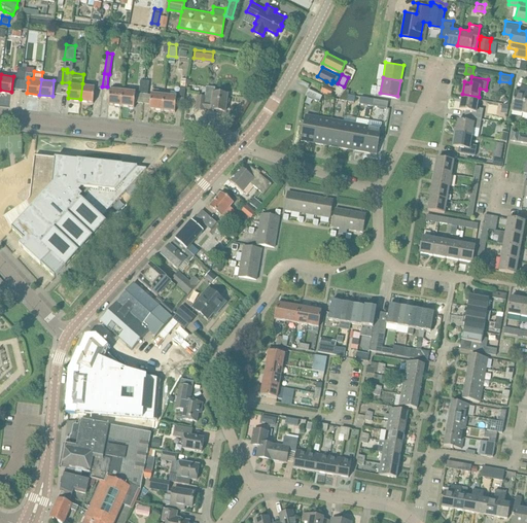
[(323,82),(320,89),(330,93),(334,86),(323,82)]
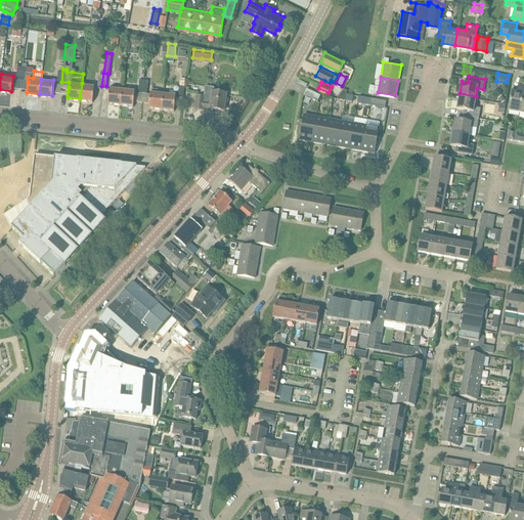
[(509,107),(520,110),(523,83),(518,82),(517,89),(512,88),(509,107)]
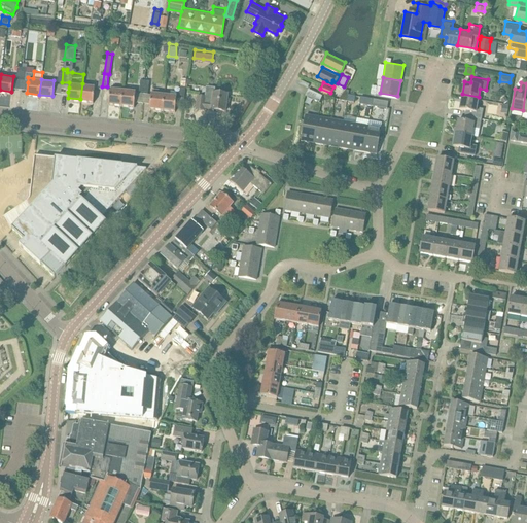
[(93,100),(95,90),(95,84),(82,83),(80,99),(93,100)]
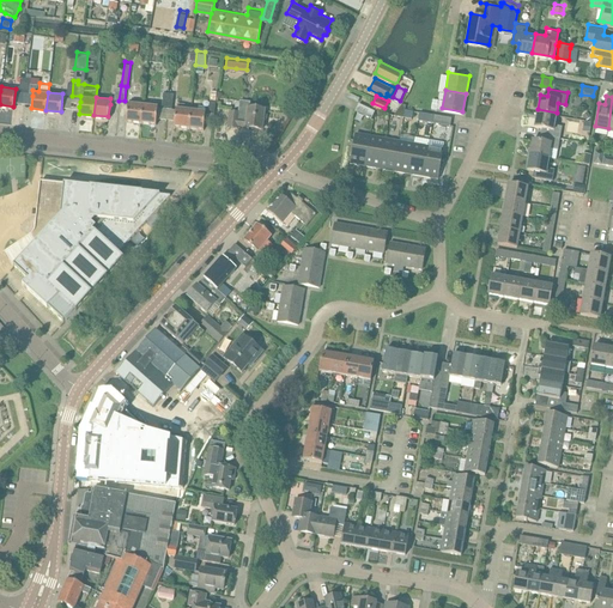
[(199,102),(199,108),(190,107),(189,125),(204,127),(206,109),(214,110),(216,98),(210,97),(210,103),(199,102)]
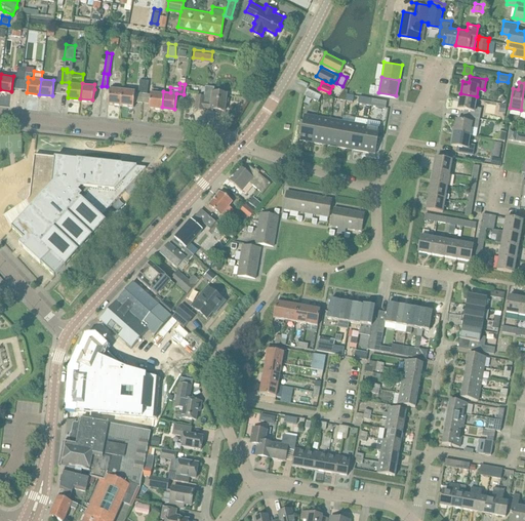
[(197,93),(196,95),(195,106),(203,107),(204,105),(211,106),(210,107),(225,108),(227,91),(216,90),(212,89),(213,84),(205,83),(204,93),(197,93)]
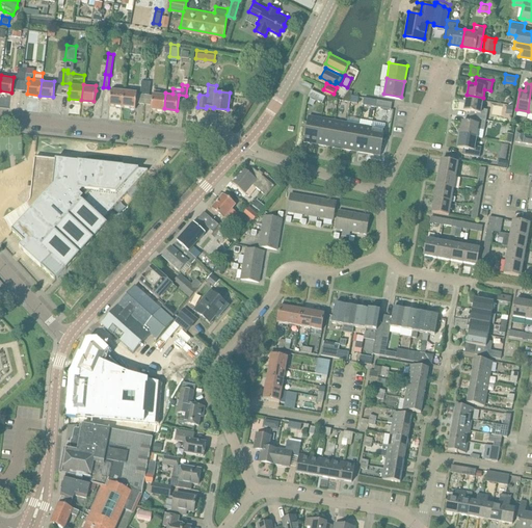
[(154,86),(154,91),(153,91),(151,107),(164,108),(165,93),(160,93),(160,87),(154,86)]
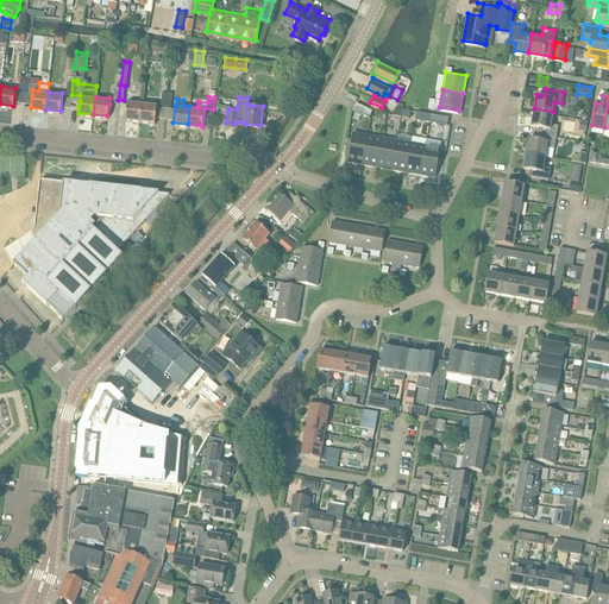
[(140,119),(142,101),(127,100),(125,118),(140,119)]
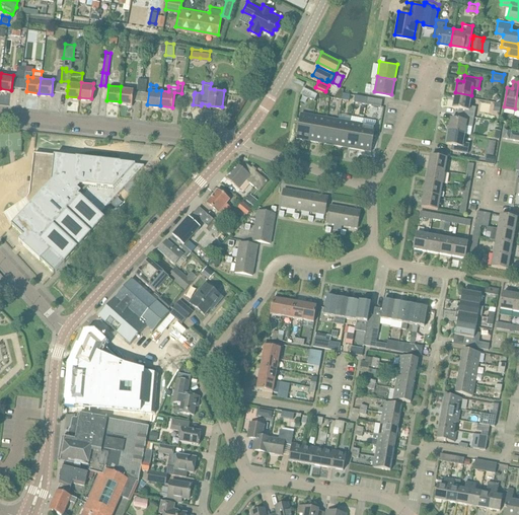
[(303,85),(301,91),(314,97),(317,91),(303,85)]
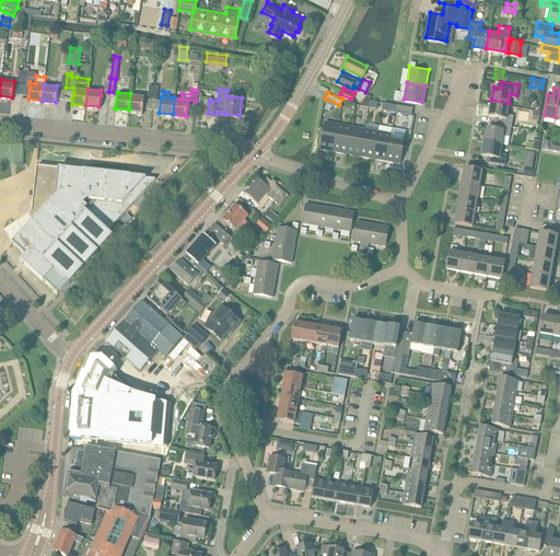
[(360,102),(369,104),(370,97),(371,93),(366,92),(360,102)]
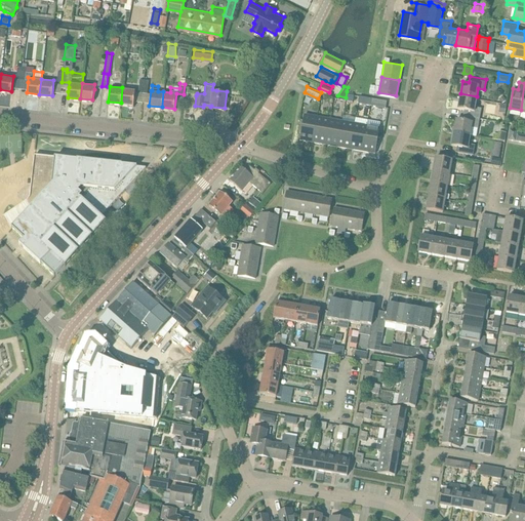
[(133,105),(135,88),(122,87),(121,103),(133,105)]
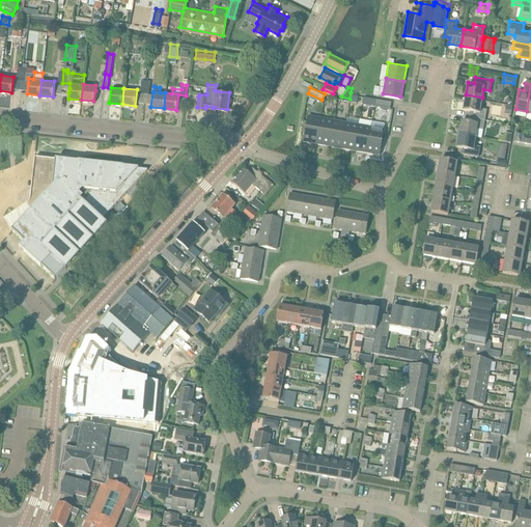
[(468,114),(485,117),(486,107),(480,106),(482,98),(466,94),(464,107),(469,108),(468,114)]
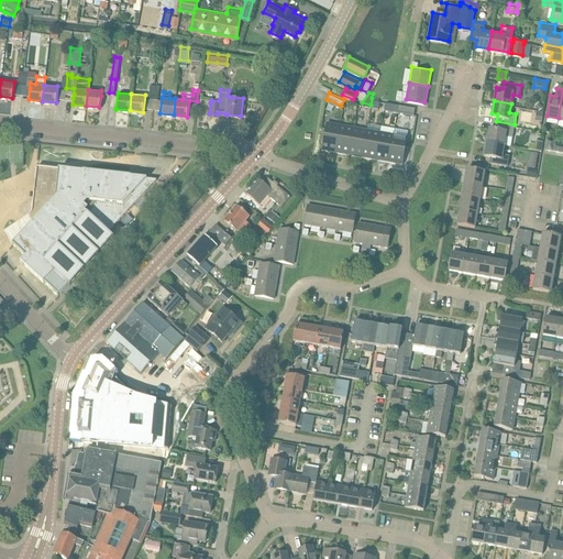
[(398,102),(397,110),(414,113),(415,106),(398,102)]
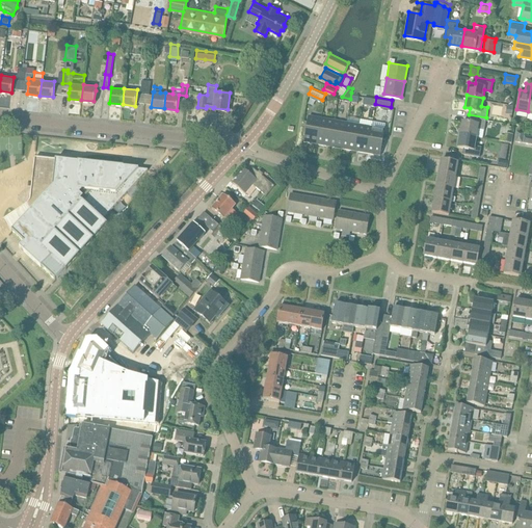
[(309,113),(303,138),(317,141),(321,115),(309,113)]
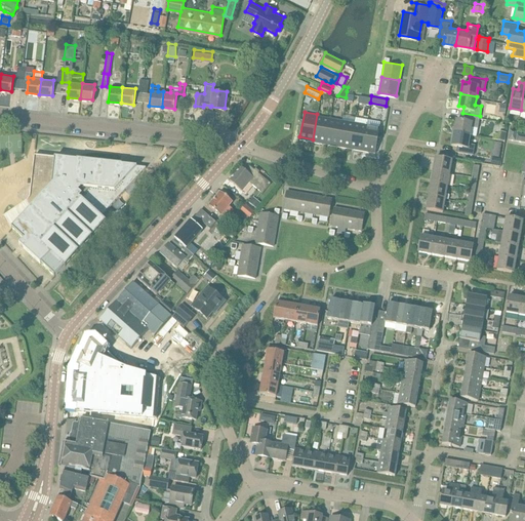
[(456,117),(453,129),(470,132),(472,125),(478,126),(480,116),(462,113),(461,118),(456,117)]
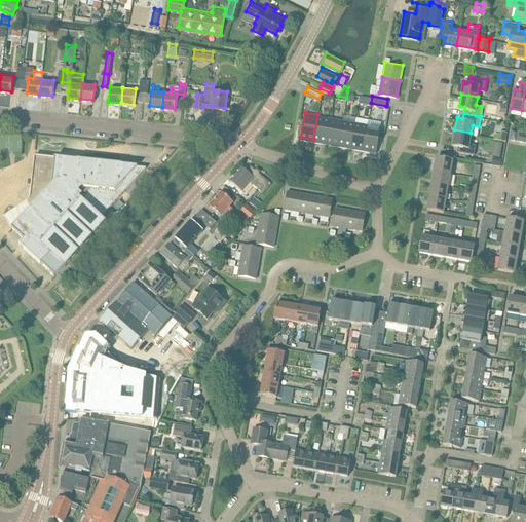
[(317,114),(313,140),(326,142),(330,116),(317,114)]
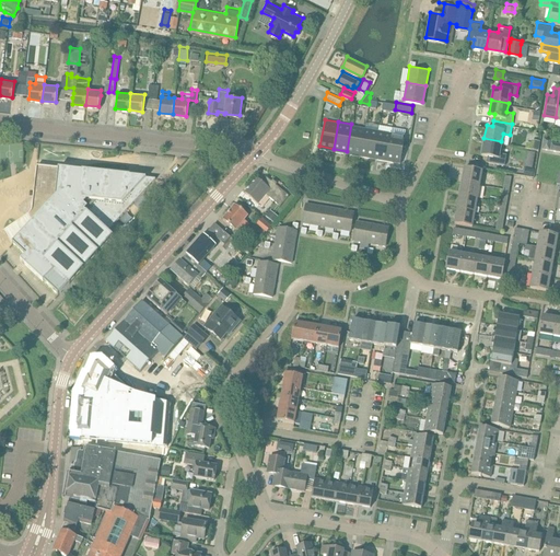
[(351,124),(347,151),(360,153),(364,126),(351,124)]
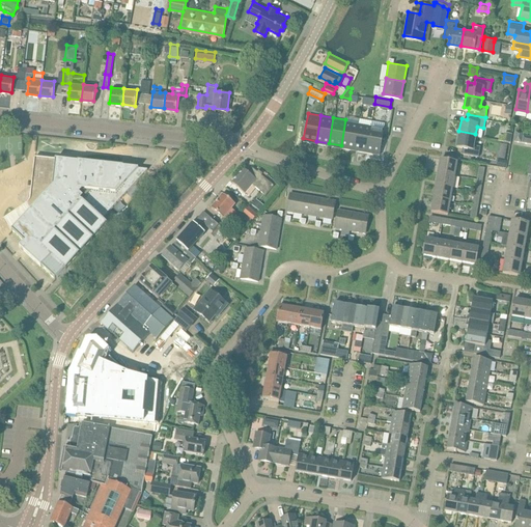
[(345,119),(341,145),(354,147),(359,122),(345,119)]
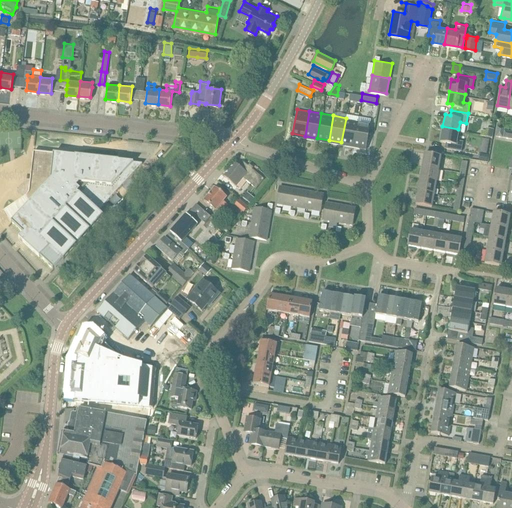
[(341,142),(354,144),(358,120),(346,118),(341,142)]
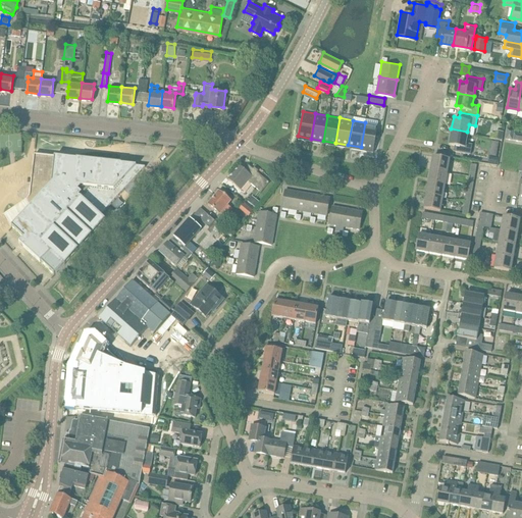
[(365,122),(361,147),(373,149),(377,124),(365,122)]
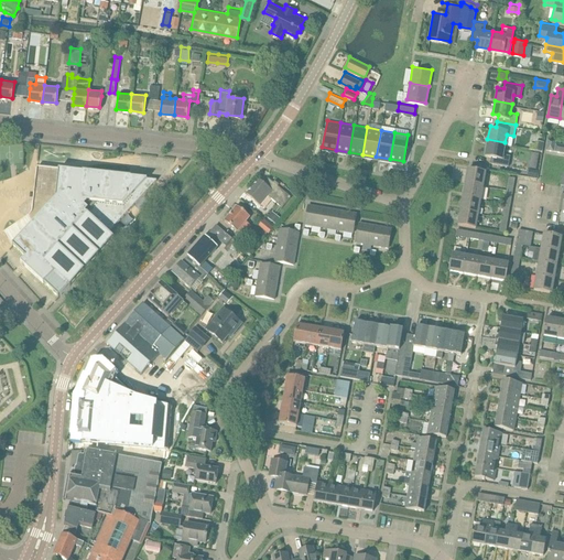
[(534,137),(531,144),(541,148),(543,139),(534,137)]
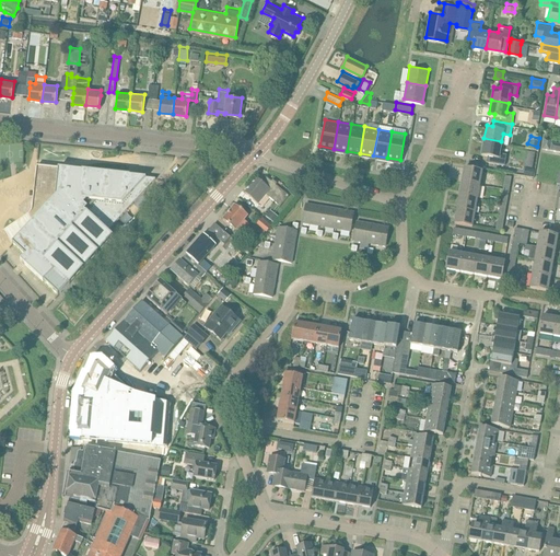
[(550,147),(551,139),(551,137),(544,136),(543,146),(550,147)]
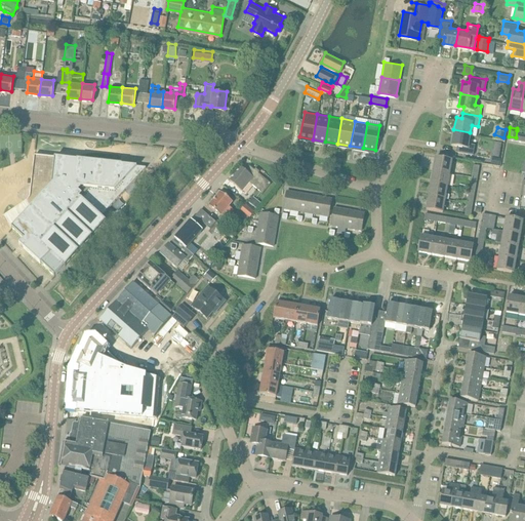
[(456,149),(467,151),(474,152),(475,143),(469,142),(470,132),(453,129),(451,143),(457,144),(456,149)]
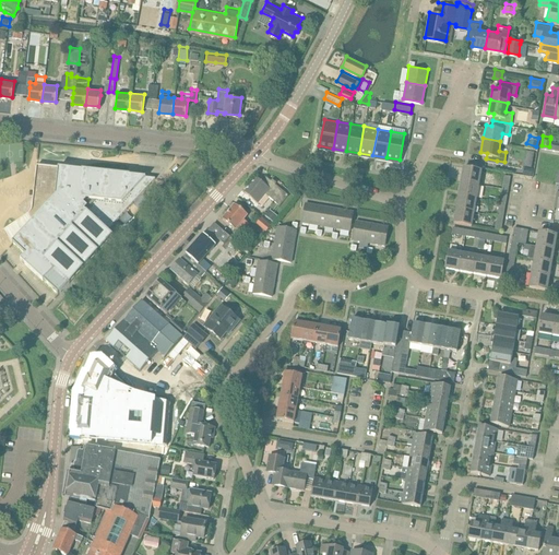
[(558,140),(550,139),(549,146),(558,149),(558,140)]
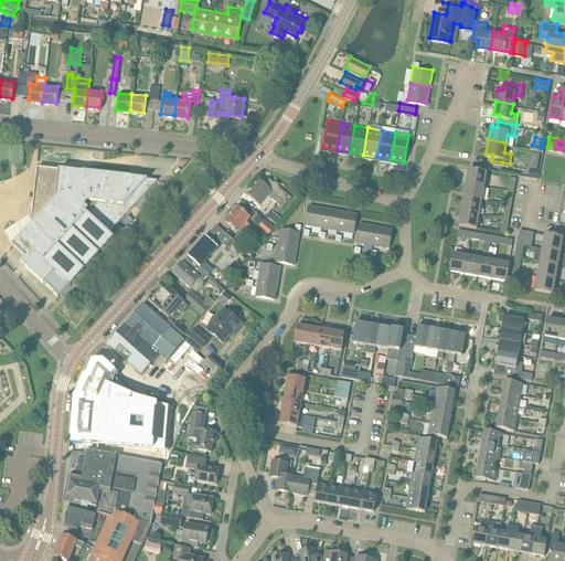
[(528,165),(535,167),(540,151),(532,149),(528,165)]
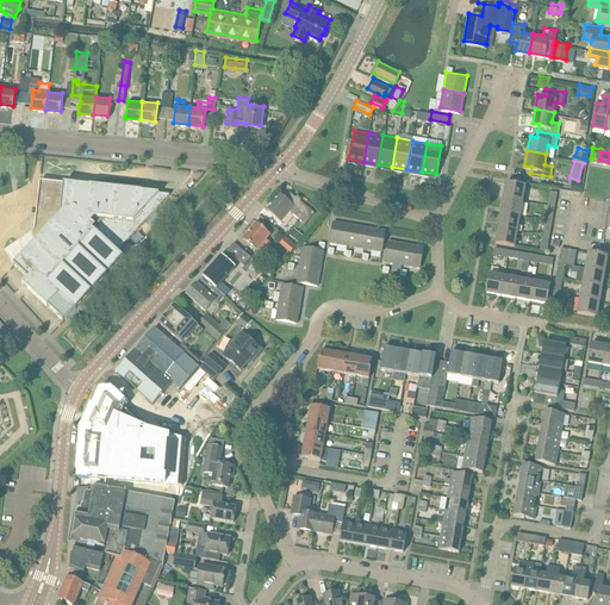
[(18,237),(4,245),(13,261),(27,274),(23,280),(64,318),(81,299),(123,254),(122,253),(118,249),(117,248),(128,236),(138,225),(156,206),(163,198),(169,192),(162,191),(142,188),(142,187),(101,182),(89,181),(89,182),(88,182),(41,176),(39,176),(39,182),(36,210),(35,223),(35,224),(33,228),(30,230),(18,237)]
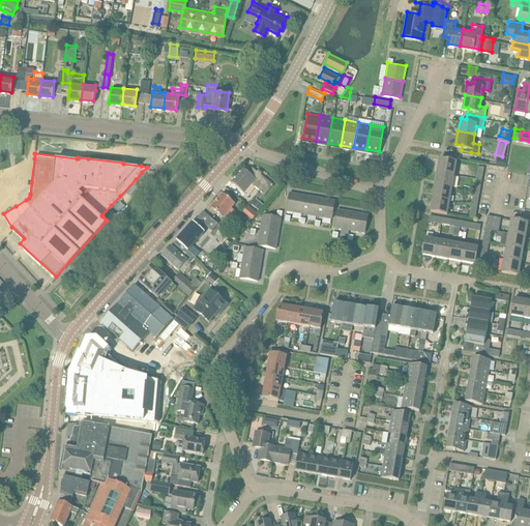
[(437,169),(454,172),(457,159),(439,156),(437,169)]
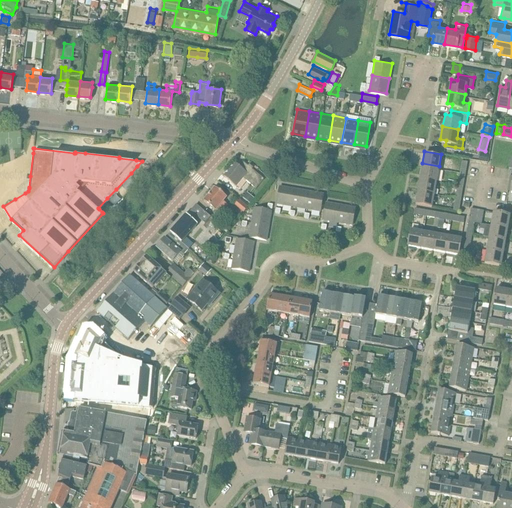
[(243,175),(256,185),(264,176),(243,158),(243,159),(240,163),(235,160),(224,173),(236,184),(243,175)]
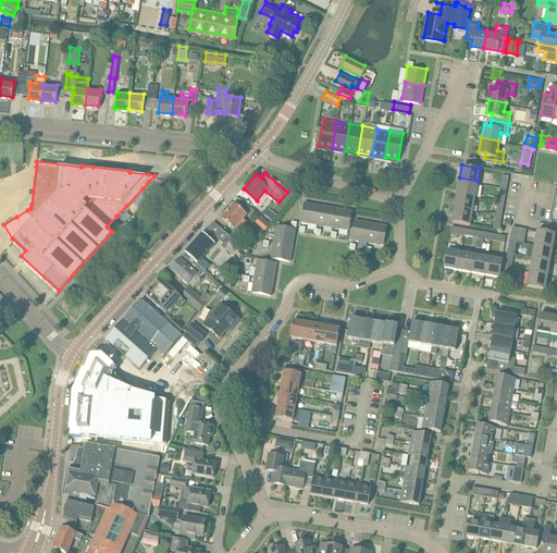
[(457,192),(474,195),(478,181),(459,177),(457,192)]
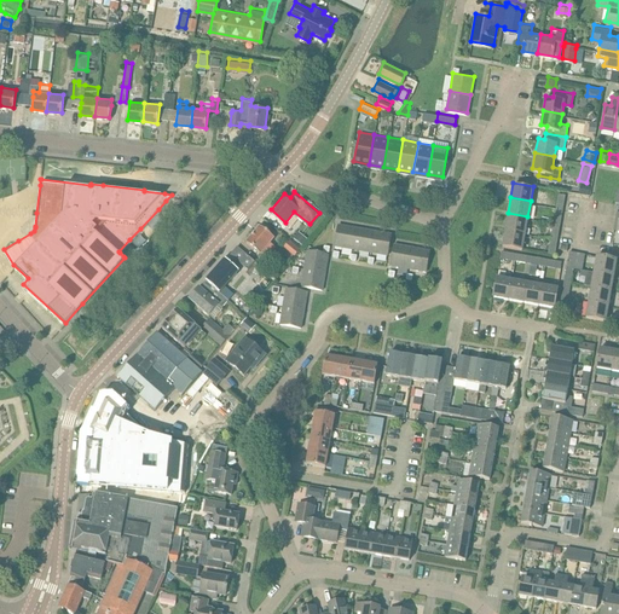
[(505,227),(525,231),(527,216),(508,213),(505,227)]
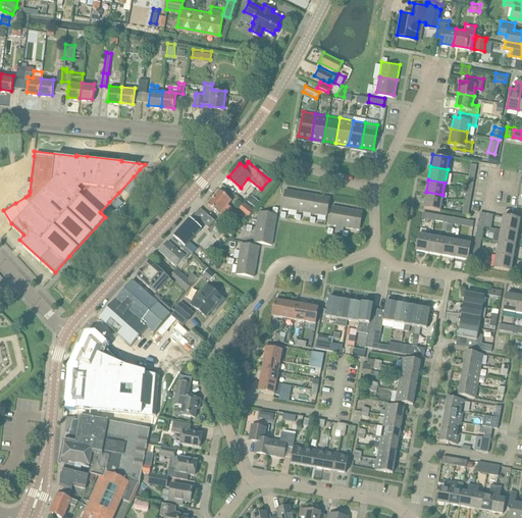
[(465,194),(471,195),(472,187),(467,186),(466,189),(458,188),(458,192),(465,194)]
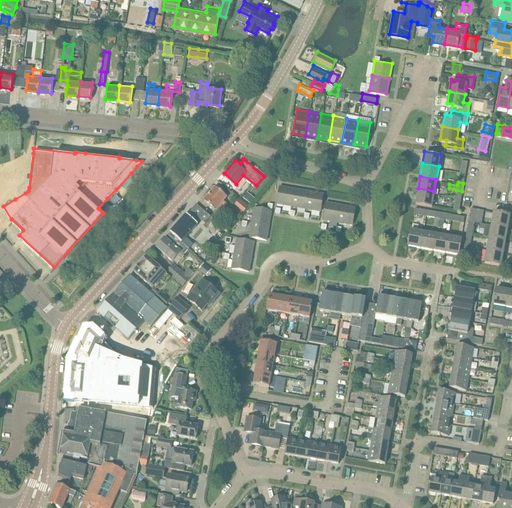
[(294,186),(280,183),(277,201),(291,203),(294,186)]
